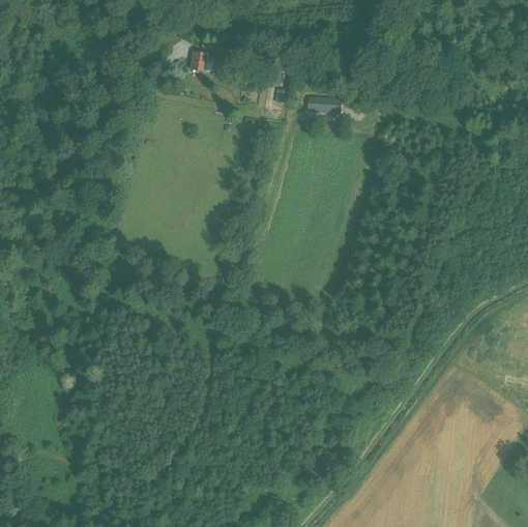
[(189,67),(202,69),(204,58),(211,59),(223,61),(225,48),(213,46),(212,54),(205,53),(205,52),(192,50),(189,67)]
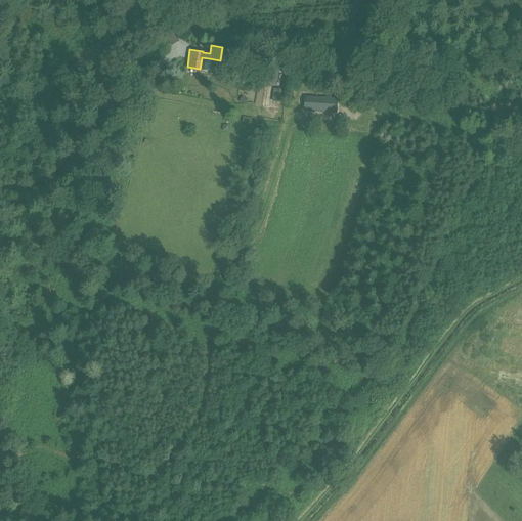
[(262,80),(274,82),(276,68),(265,66),(262,80)]
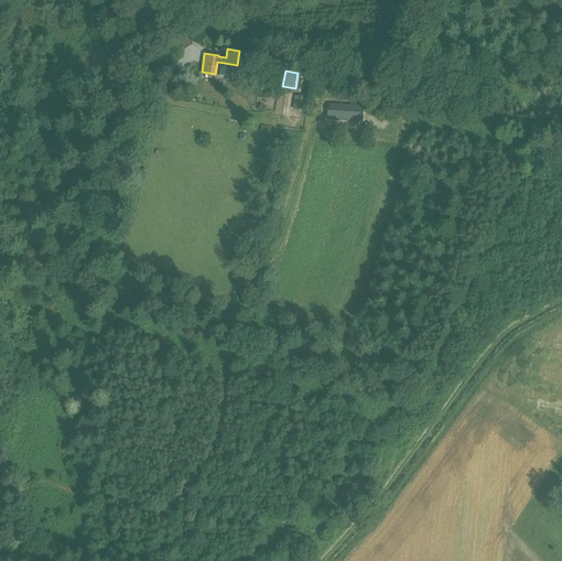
[(302,107),(303,94),(292,93),(291,106),(302,107)]
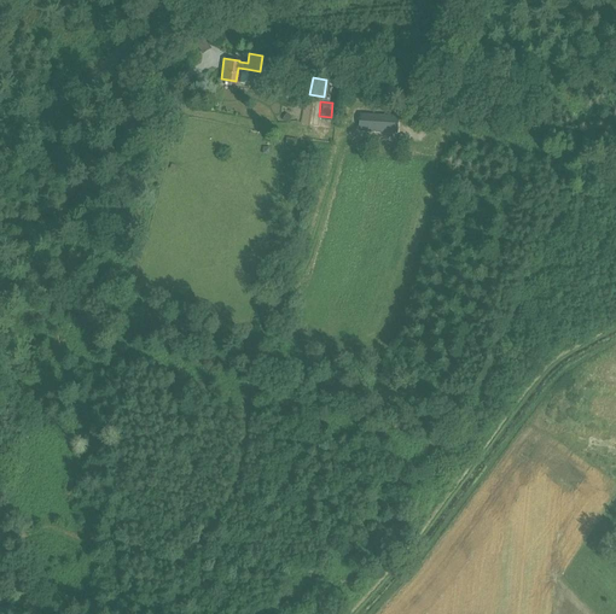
[(284,110),(279,117),(285,121),(290,113),(284,110)]
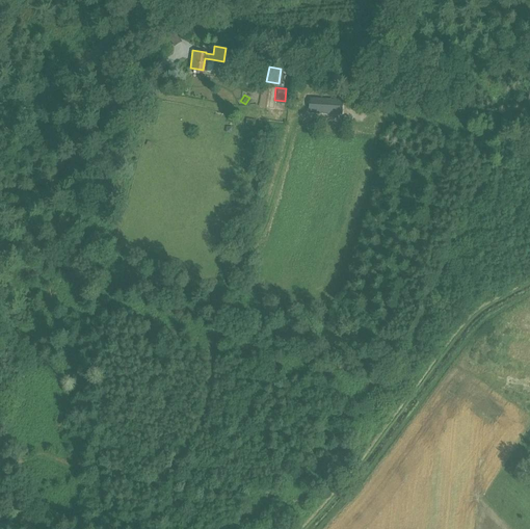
[(306,108),(340,110),(341,97),(307,95),(306,108)]
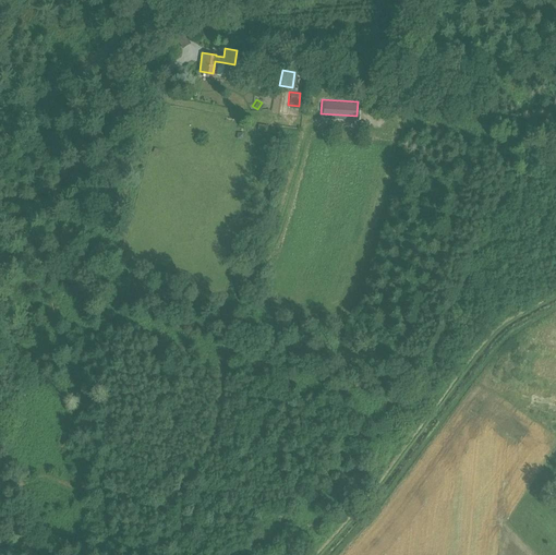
[(381,280),(388,282),(398,252),(390,250),(381,280)]
